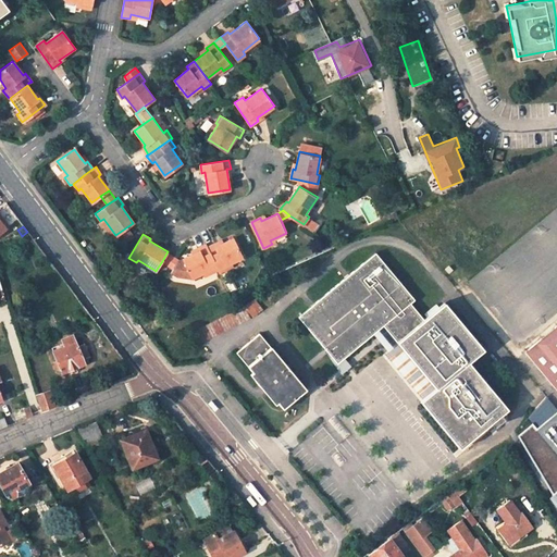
[(227,263),(244,257),(234,237),(218,245),(217,242),(208,246),(219,269),(220,271),(229,268),(227,263)]
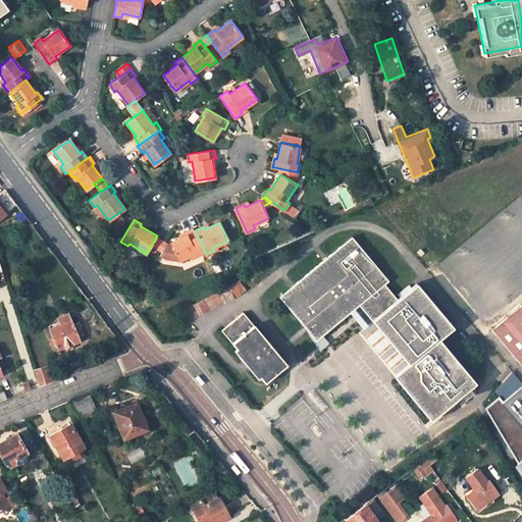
[(115,225),(113,223),(103,230),(105,232),(115,225)]
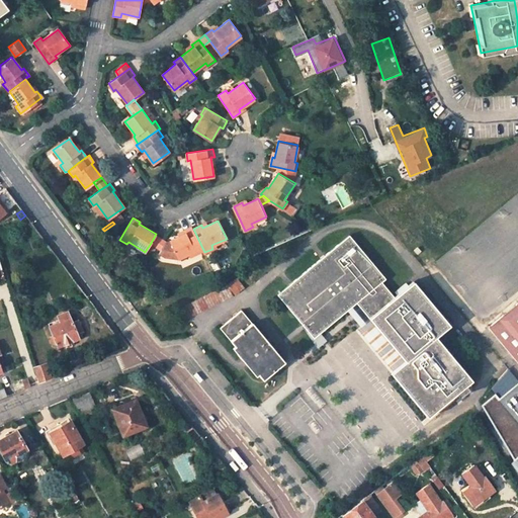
[(115,226),(114,224),(104,231),(105,234),(115,226)]
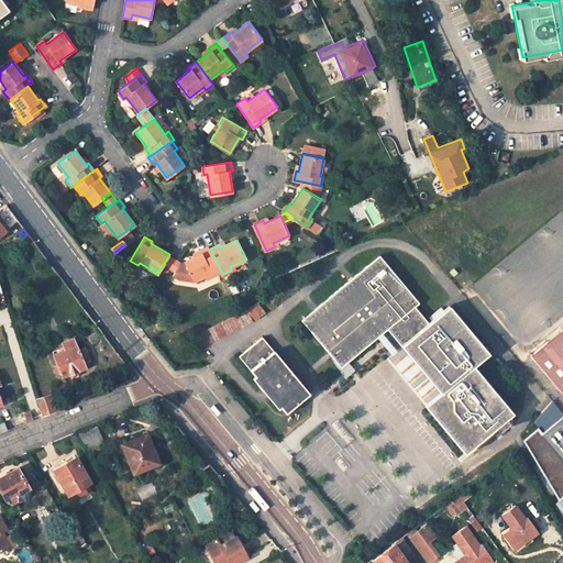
[(195,280),(211,273),(213,276),(221,272),(210,249),(209,246),(200,251),(201,253),(183,262),(177,258),(176,258),(170,268),(176,271),(173,275),(179,278),(195,280)]
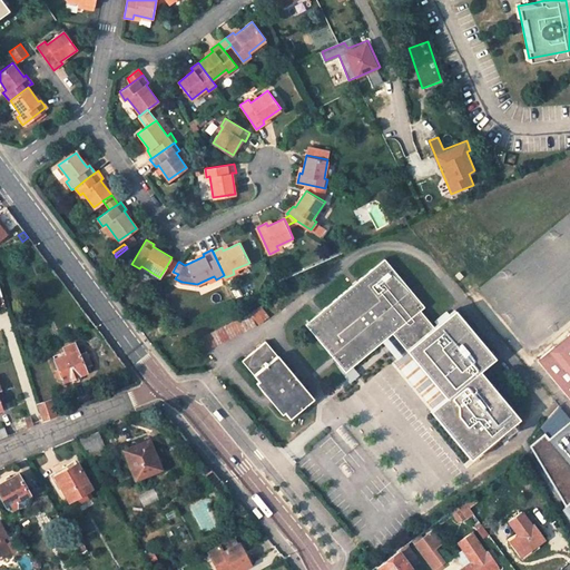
[(172,257),(166,267),(173,272),(178,262),(172,257)]
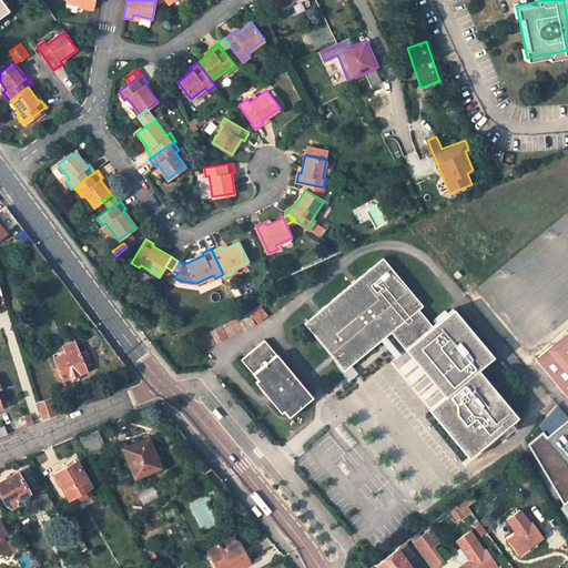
[(382,259),(304,323),(344,369),(391,331),(445,396),(429,408),(468,456),(516,417),(477,369),(492,356),(452,308),(432,326),(417,308),(422,305),(382,259)]
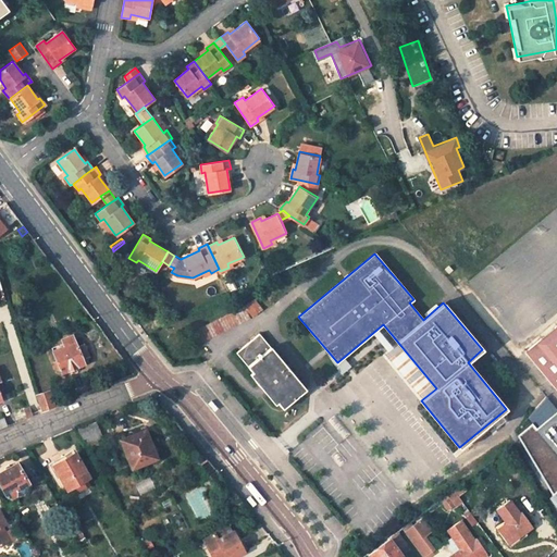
[(164,298),(156,305),(161,312),(170,306),(164,298)]
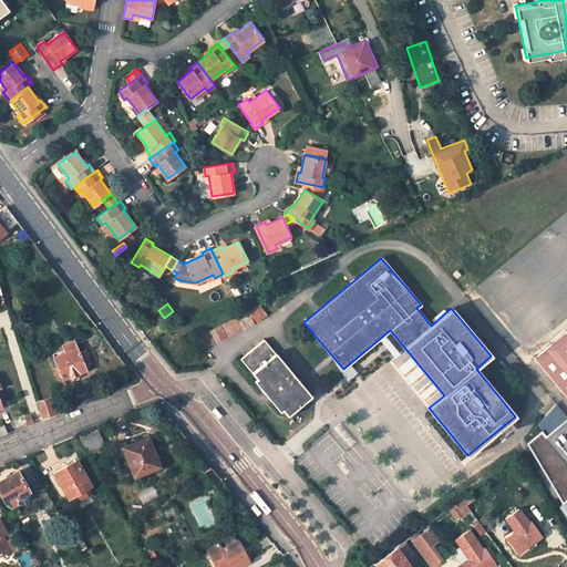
[(236,317),(197,336),(203,349),(243,330),(236,317)]
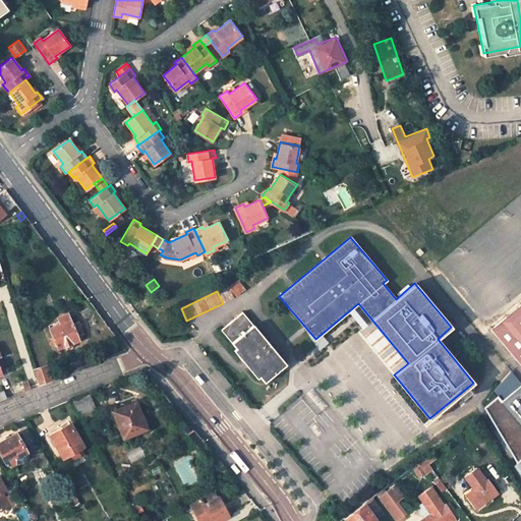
[(520,301),(490,327),(520,364),(520,301)]
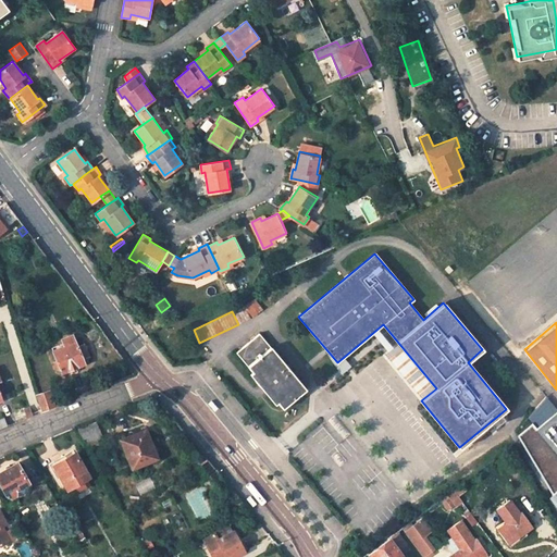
[(306,388),(259,333),(236,353),(254,372),(250,374),(275,405),(279,403),(283,408),(306,388)]
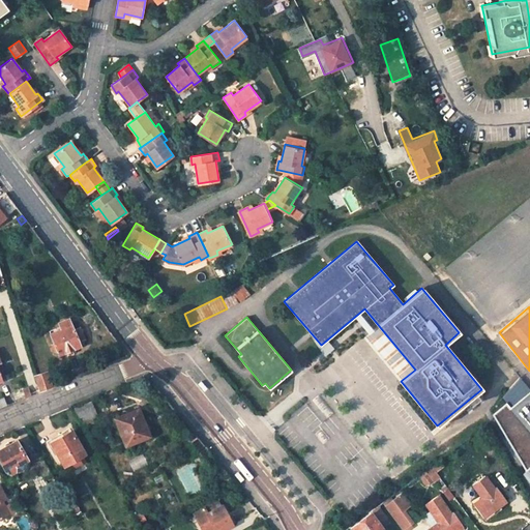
[(61,330),(50,334),(58,355),(80,347),(77,341),(72,330),(68,320),(59,324),(61,330)]
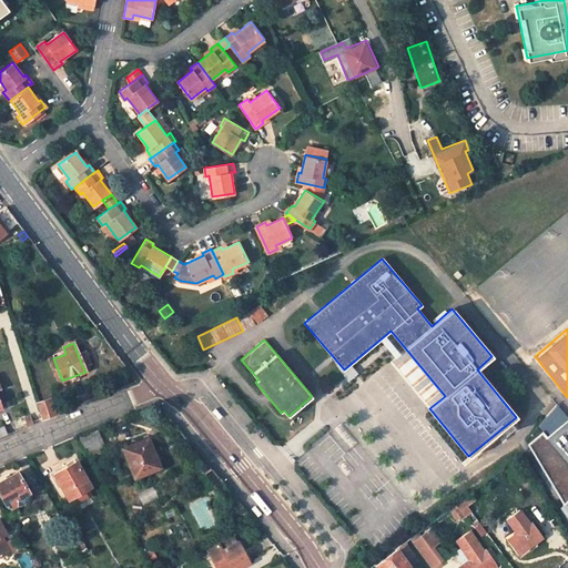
[(82,365),(89,362),(84,352),(78,354),(82,365)]
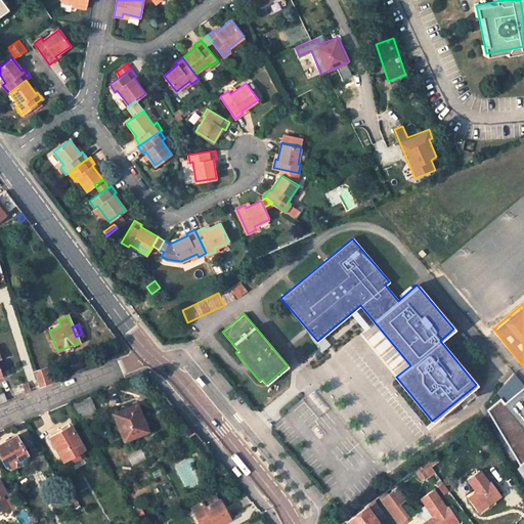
[(50,382),(45,368),(35,373),(40,387),(50,382)]
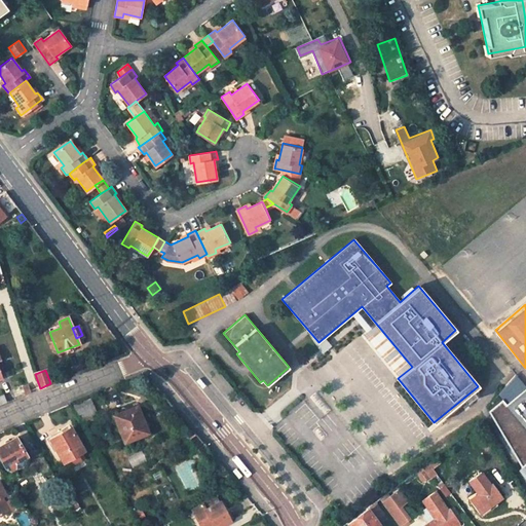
[(24,386),(27,393),(38,388),(36,381),(24,386)]
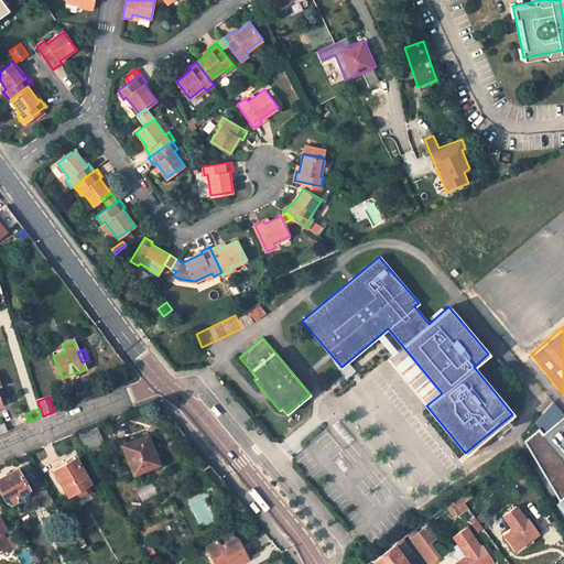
[(563,413),(541,433),(538,430),(522,441),(557,500),(563,495),(563,413)]
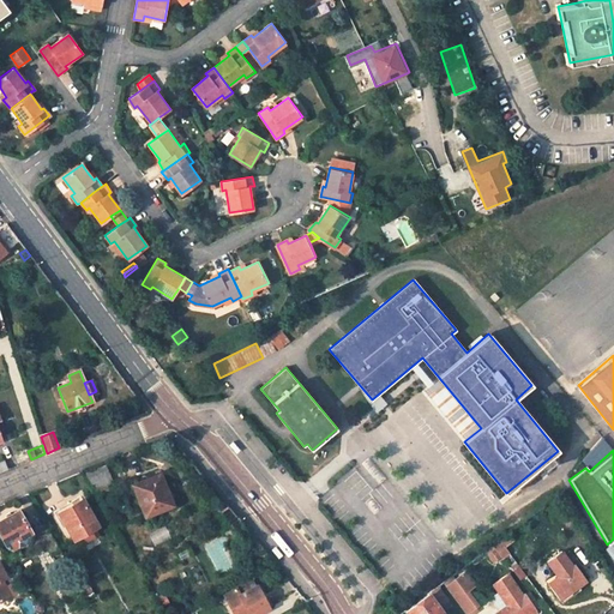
[(104,465),(86,473),(92,483),(109,476),(104,465)]
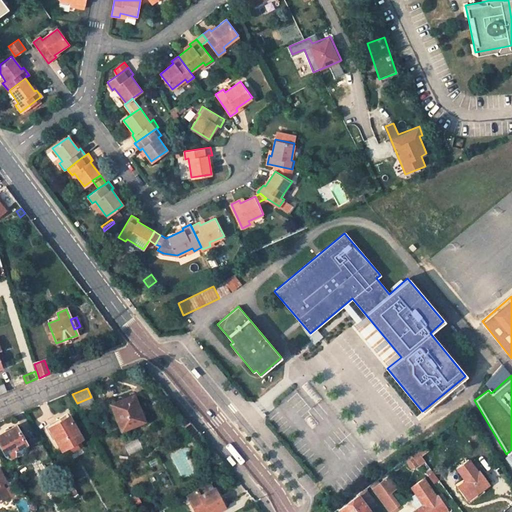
[(133,395),(111,404),(122,429),(144,420),(133,395)]
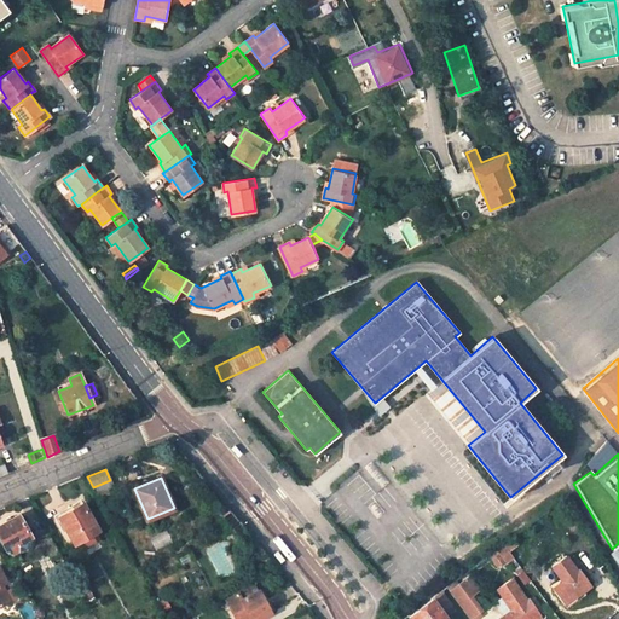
[(98,497),(115,490),(110,480),(93,487),(98,497)]
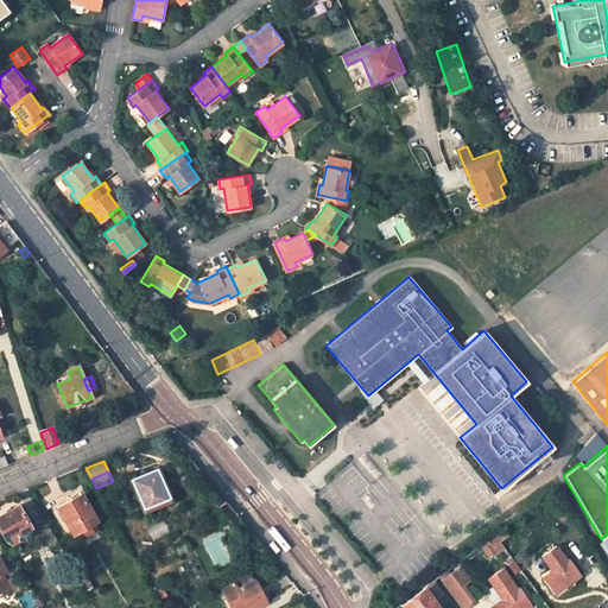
[(80,489),(52,505),(62,520),(65,518),(74,533),(77,531),(81,539),(97,530),(93,523),(97,519),(80,489)]
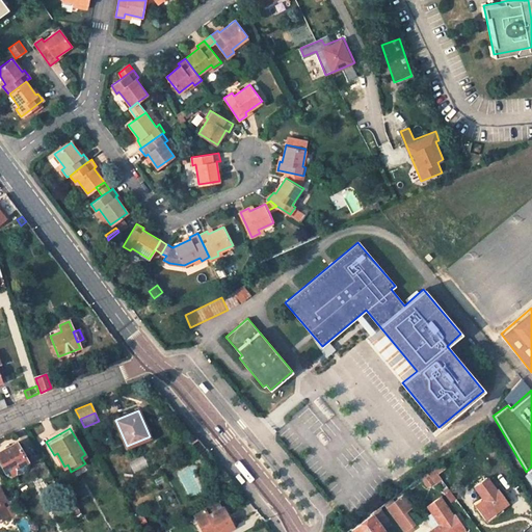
[(212,456),(197,437),(192,442),(194,445),(193,445),(207,460),(212,456)]
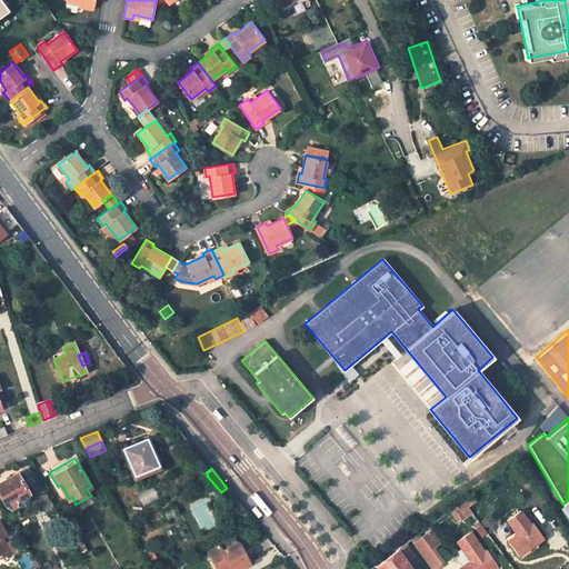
[(18,472),(0,482),(0,492),(7,506),(11,508),(16,505),(16,499),(29,492),(18,472)]
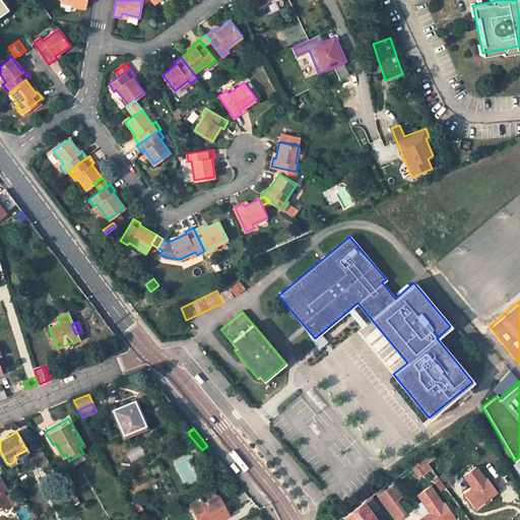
[(43,449),(35,454),(44,471),(52,466),(43,449)]
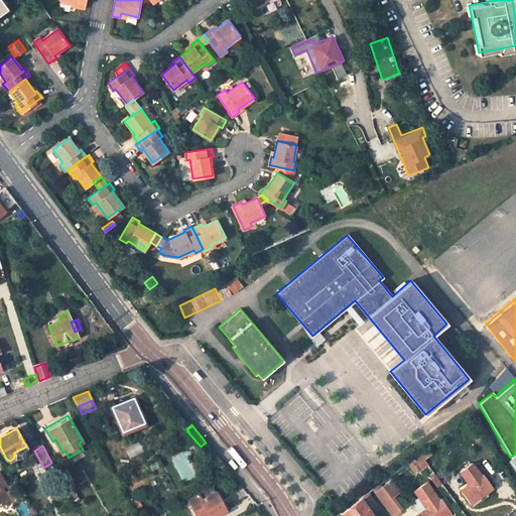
[(431,453),(427,447),(420,454),(424,459),(431,453)]
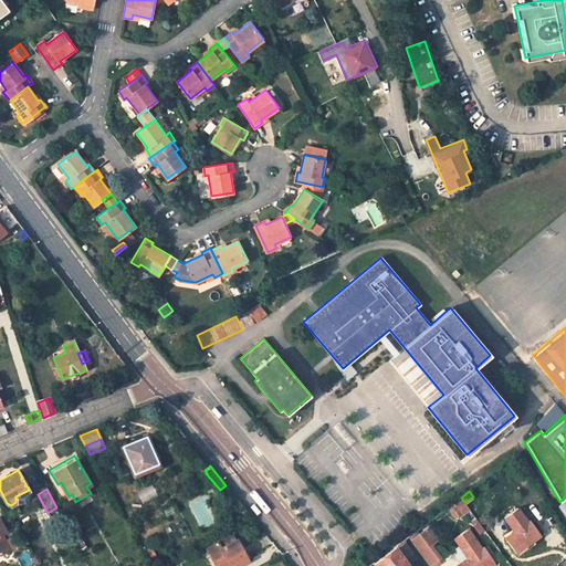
[(519,509),(504,519),(514,532),(505,537),(516,553),(541,534),(531,520),(527,521),(519,509)]
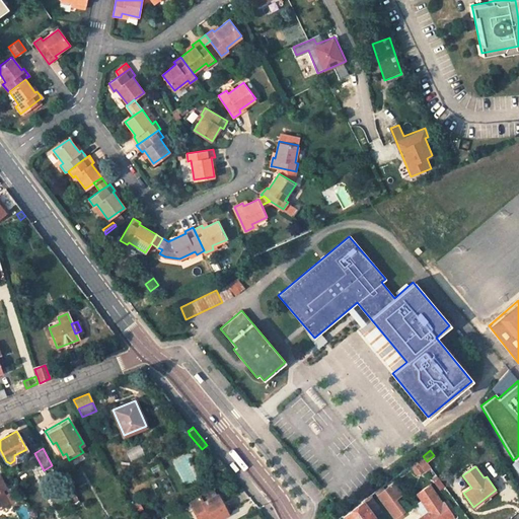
[(0,508),(9,504),(2,491),(5,489),(0,477),(0,508)]
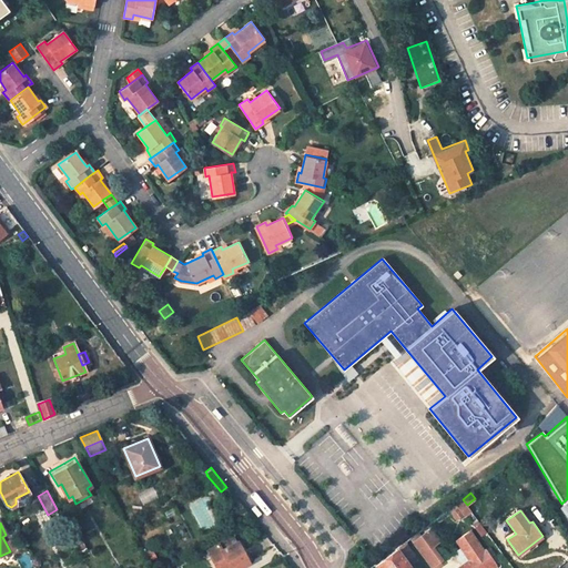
[(490,567),(497,564),(486,549),(484,550),(469,530),(456,539),(462,547),(457,550),(457,557),(463,565),(457,567),(490,567)]
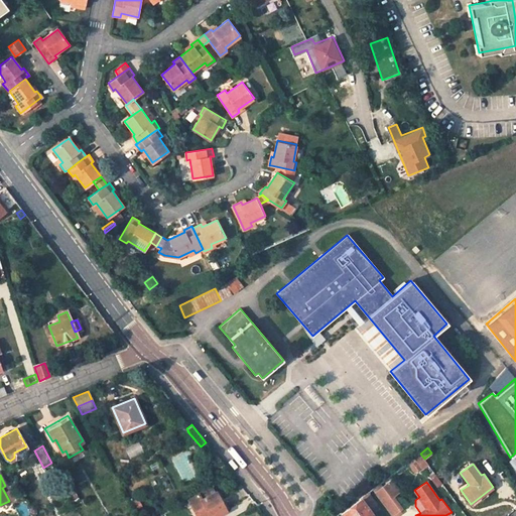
[(387,494),(380,484),(372,490),(379,500),(387,494)]
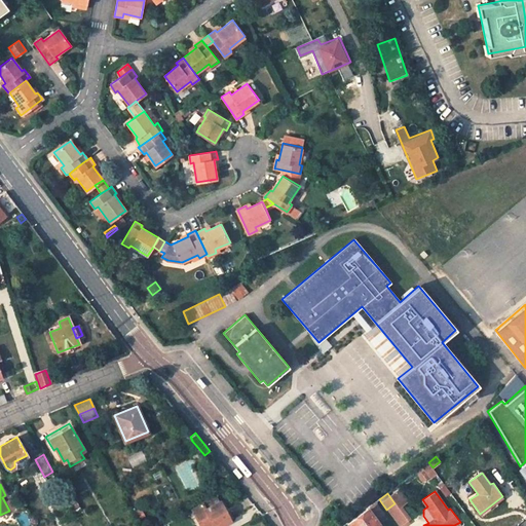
[(75,512),(80,509),(73,494),(67,497),(75,512)]
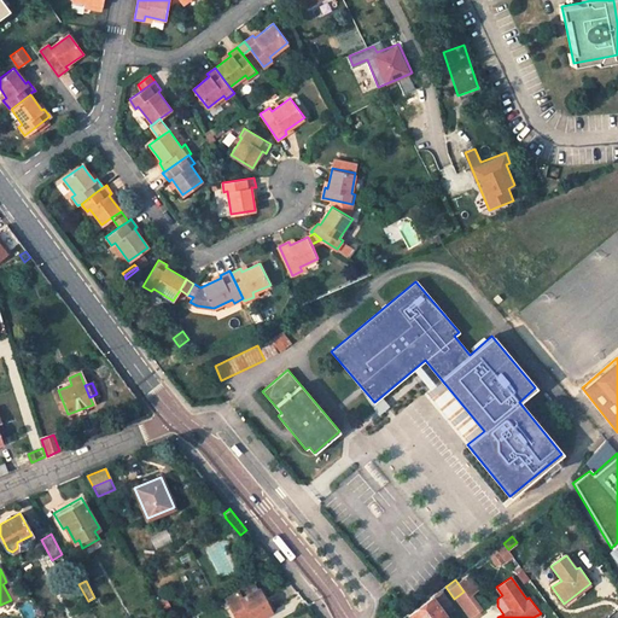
[(258,617),(272,611),(260,589),(242,599),(238,592),(226,598),(235,617),(258,617)]
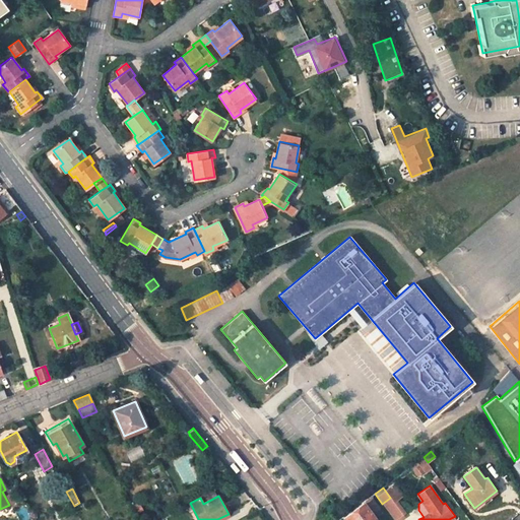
[(377,510),(368,499),(364,502),(364,503),(372,514),(377,510)]
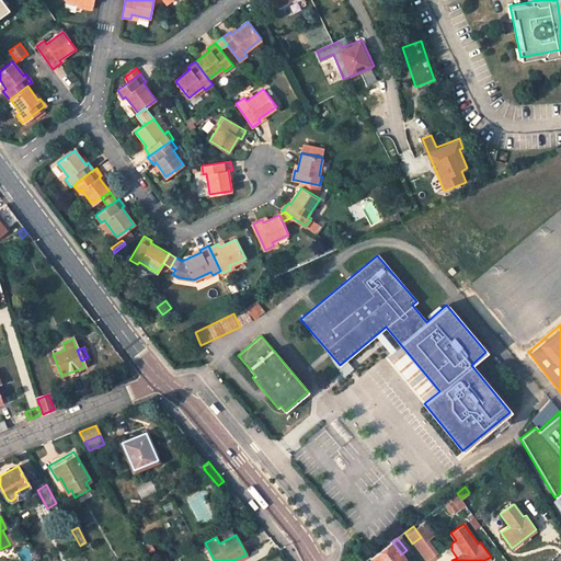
[(392,542),(371,558),(374,560),(405,560),(401,554),(392,542)]
